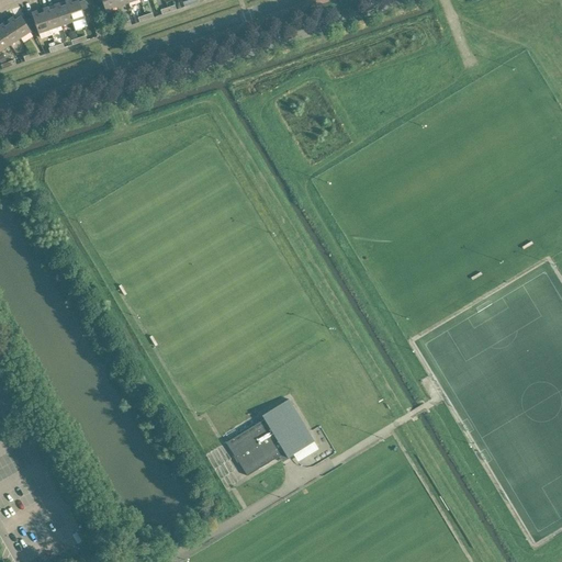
[(70,0),(69,0),(66,1),(72,22),(85,18),(82,12),(88,10),(83,0),(81,0),(71,3),(70,0)]
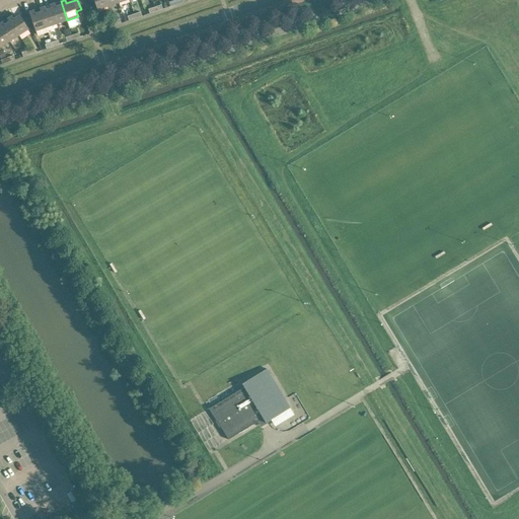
[(93,0),(97,10),(107,6),(105,0),(93,0)]
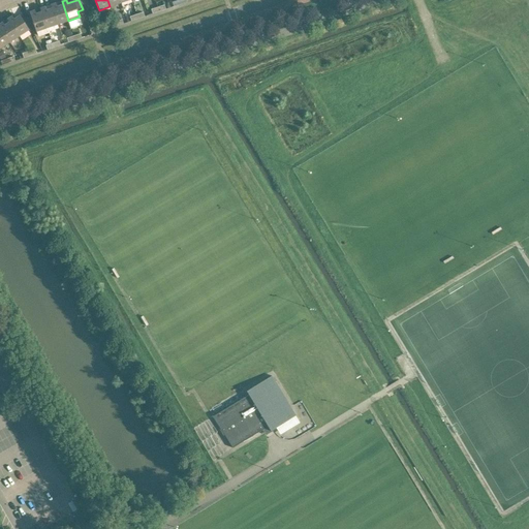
[(58,25),(68,21),(61,1),(61,2),(62,5),(57,7),(56,3),(51,5),(58,25)]
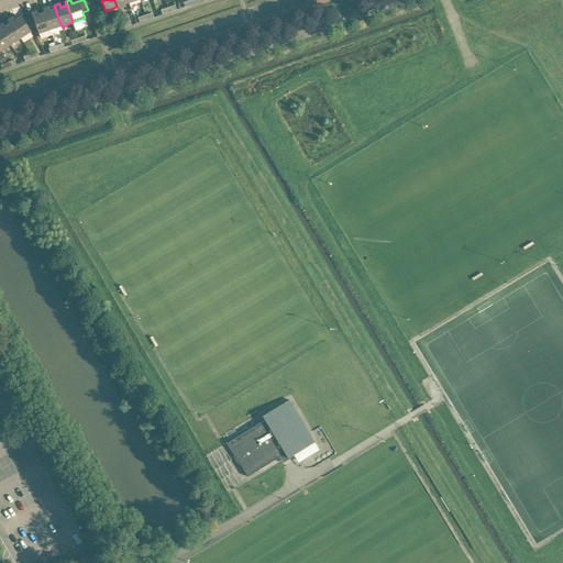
[(51,30),(62,26),(54,6),(55,9),(50,11),(48,8),(43,9),(50,30),(51,30)]
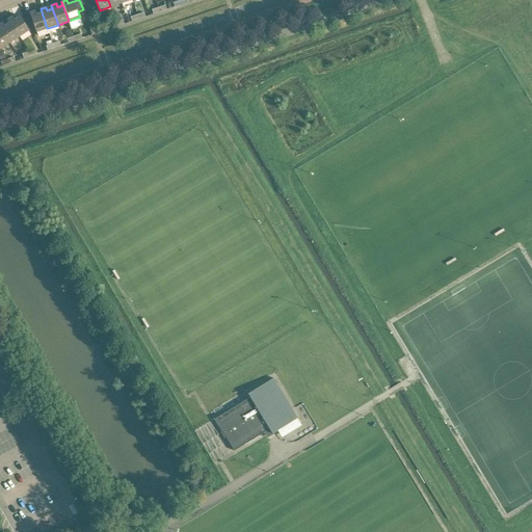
[(47,28),(41,8),(40,9),(41,12),(35,15),(34,10),(29,12),(36,32),(38,36),(49,33),(48,28),(47,28)]
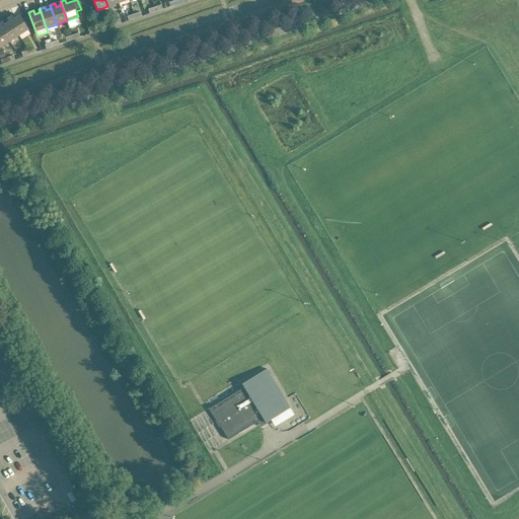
[(7,18),(18,35),(28,29),(19,15),(13,19),(11,16),(7,18)]
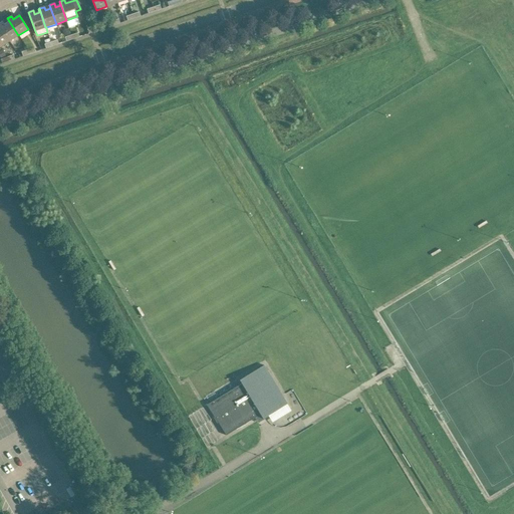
[(0,27),(9,41),(18,35),(7,18),(7,19),(9,22),(4,25),(2,22),(0,23),(0,27)]
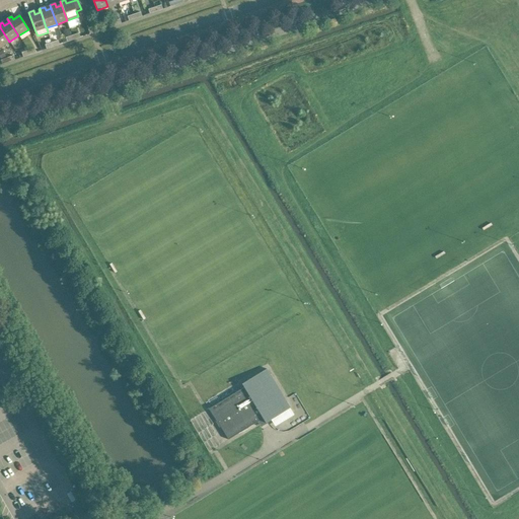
[(0,47),(9,42),(0,27),(0,47)]
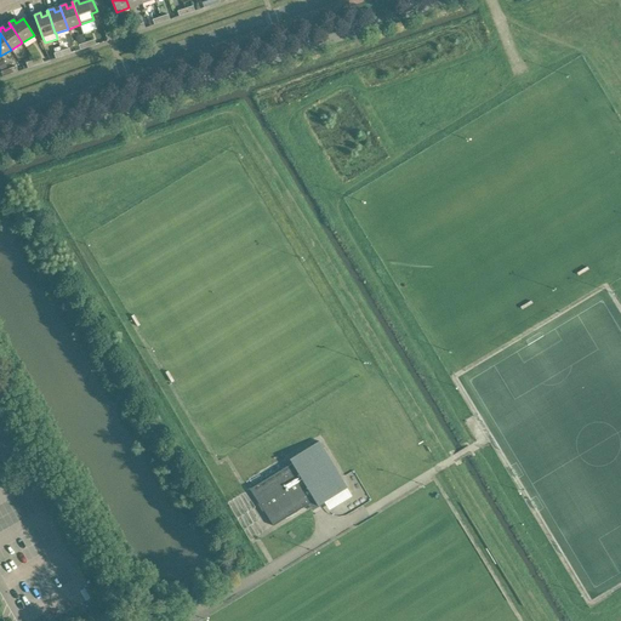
[(86,43),(87,47),(96,45),(93,40),(97,39),(95,33),(84,36),(86,43)]
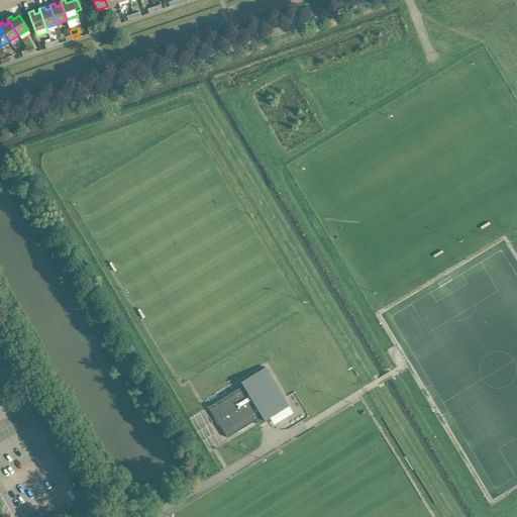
[(242,386),(208,407),(227,438),(262,417),(264,421),(289,406),(266,368),(240,382),(242,386)]
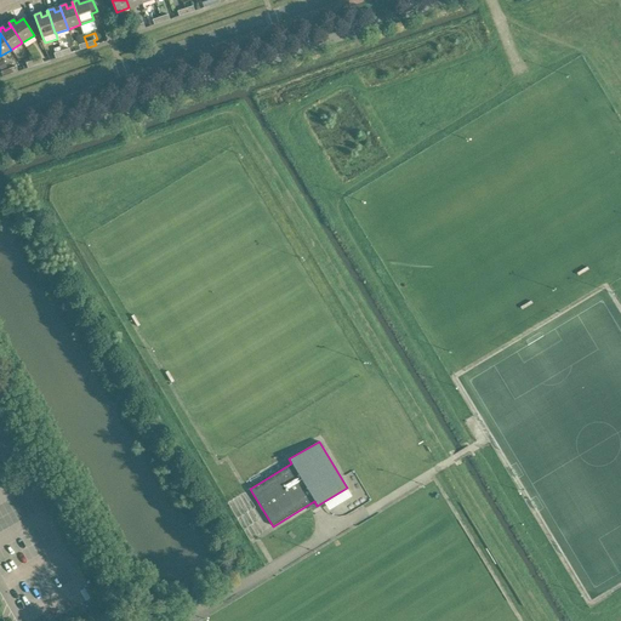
[(267,530),(248,499),(232,508),(250,540),(267,530)]
